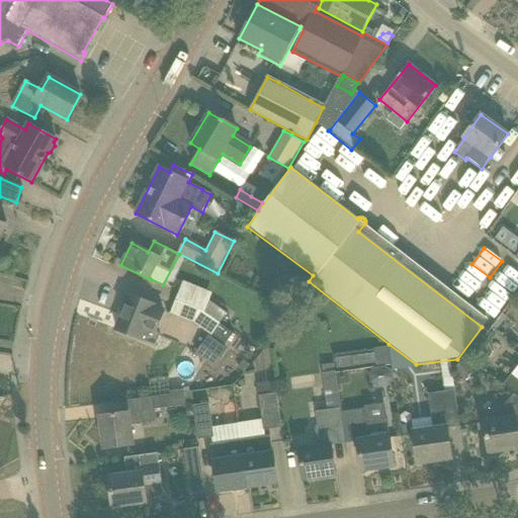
[(179,290),(175,301),(194,309),(197,310),(210,319),(220,324),(226,315),(208,303),(179,290)]
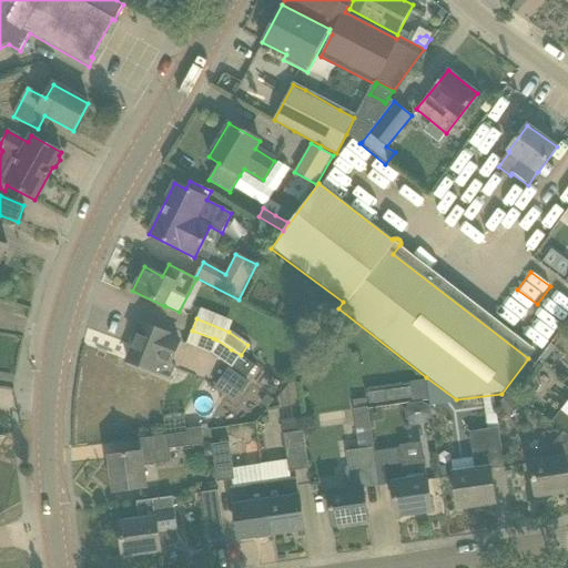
[(128,362),(170,378),(175,366),(169,364),(178,341),(166,336),(166,334),(140,323),(134,338),(137,340),(128,362)]
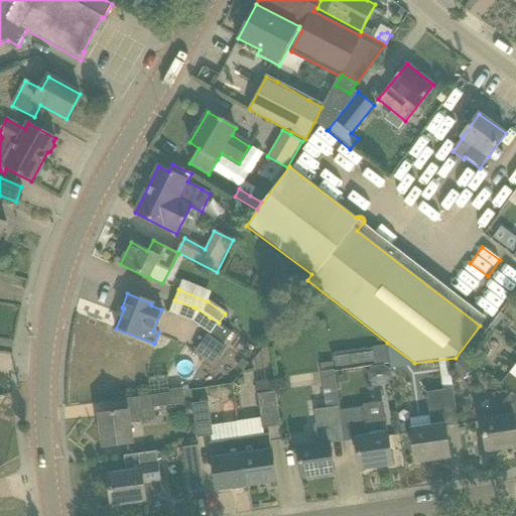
[(192,319),(211,334),(219,323),(210,317),(197,308),(194,307),(174,300),(170,310),(192,319)]
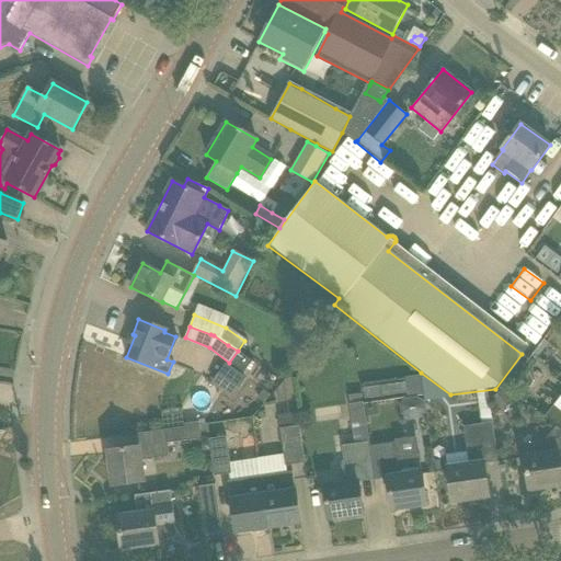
[(238,351),(229,363),(236,367),(244,373),(252,362),(238,351)]
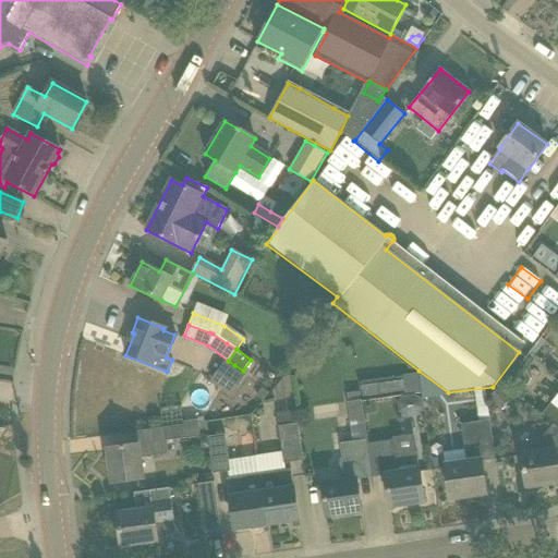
[(208,383),(229,398),(243,377),(223,363),(208,383)]
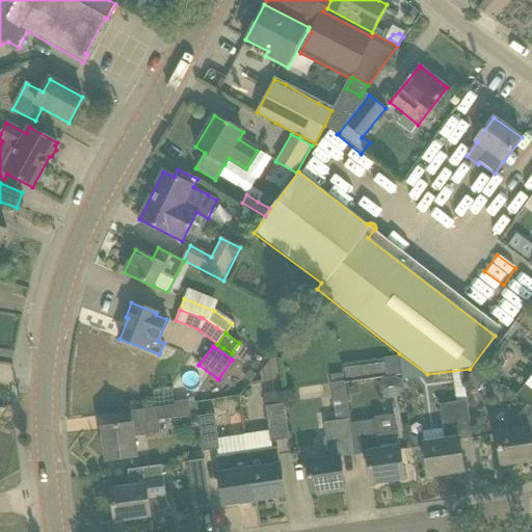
[(345,368),(346,378),(387,373),(387,372),(386,368),(386,363),(345,368)]
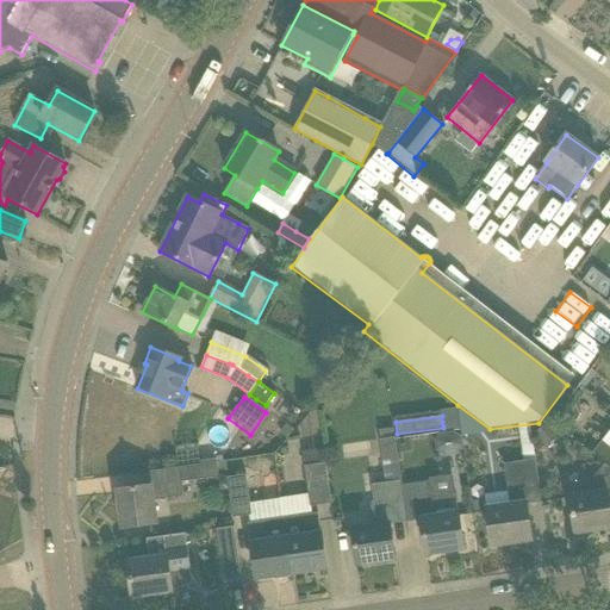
[(534,435),(542,446),(555,434),(547,424),(534,435)]
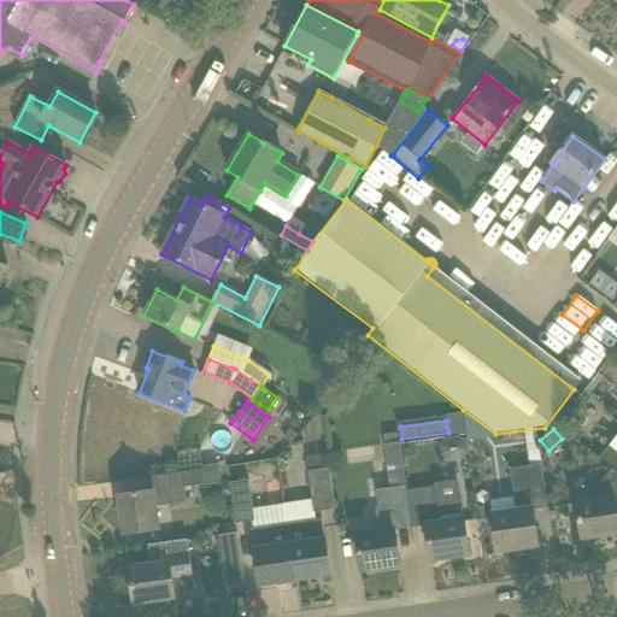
[(493,519),(498,551),(539,546),(534,512),(548,510),(538,430),(524,432),(529,466),(510,469),(516,516),(493,519)]
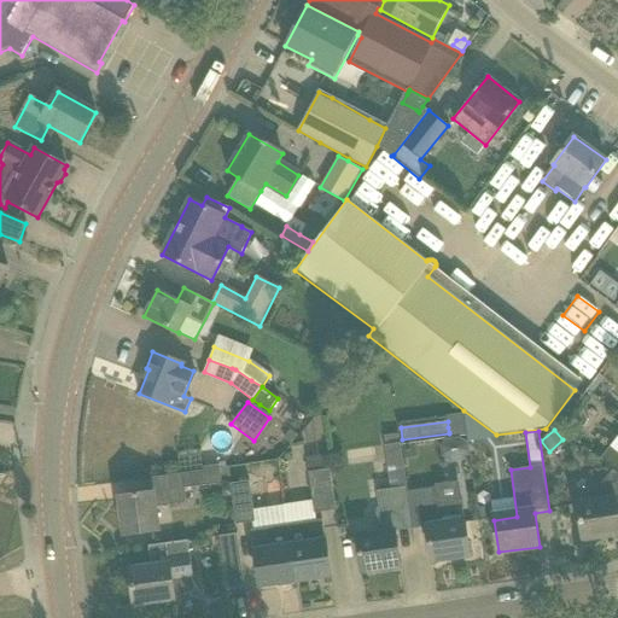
[(442,458),(450,461),(462,460),(468,453),(467,444),(459,438),(447,439),(441,447),(442,458)]
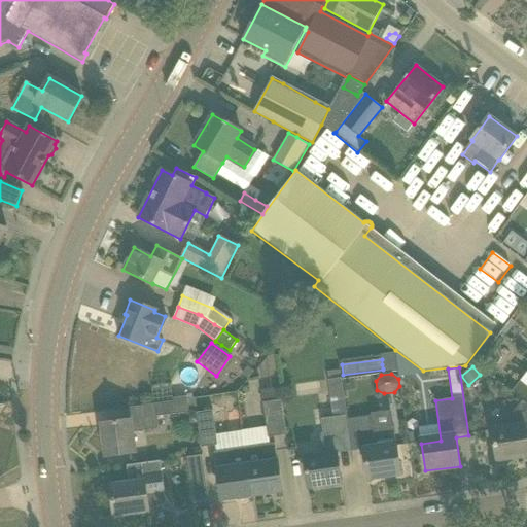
[(512,391),(511,392),(522,401),(523,400),(526,403),(526,387),(520,382),(512,391)]
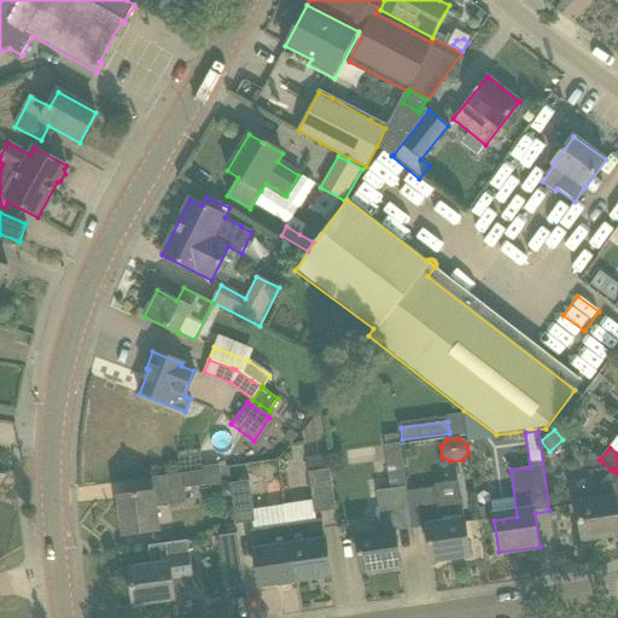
[(305,458),(314,514),(334,511),(330,470),(327,470),(326,455),(305,458)]
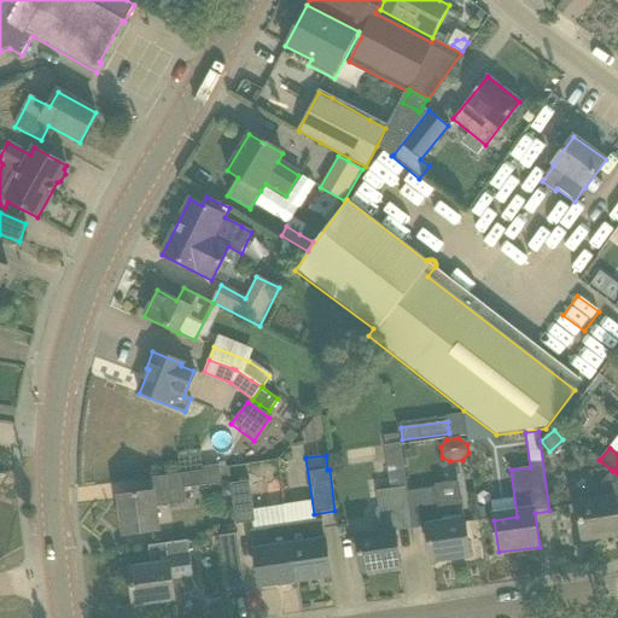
[(382,532),(359,536),(360,549),(363,572),(400,567),(395,531),(412,529),(406,493),(406,488),(402,461),(386,464),(390,490),(377,491),(382,532)]
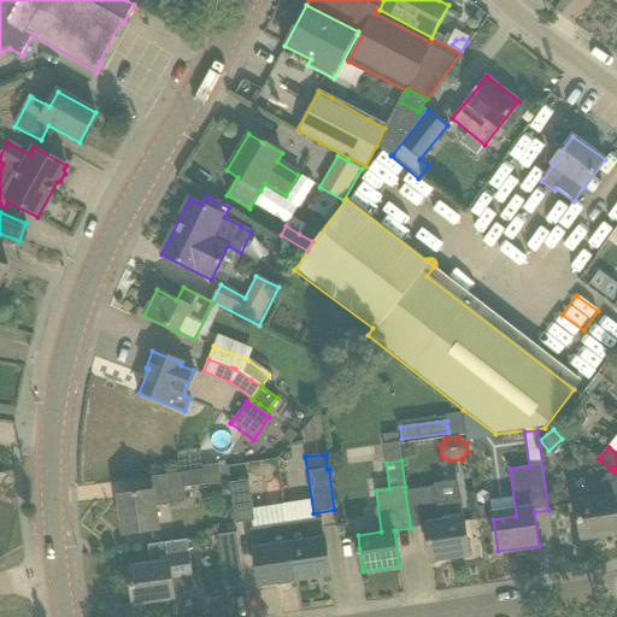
[(144,493),(119,497),(125,534),(150,530),(158,529),(154,506),(186,501),(183,488),(222,482),(221,468),(181,474),(148,479),(151,492),(144,493)]
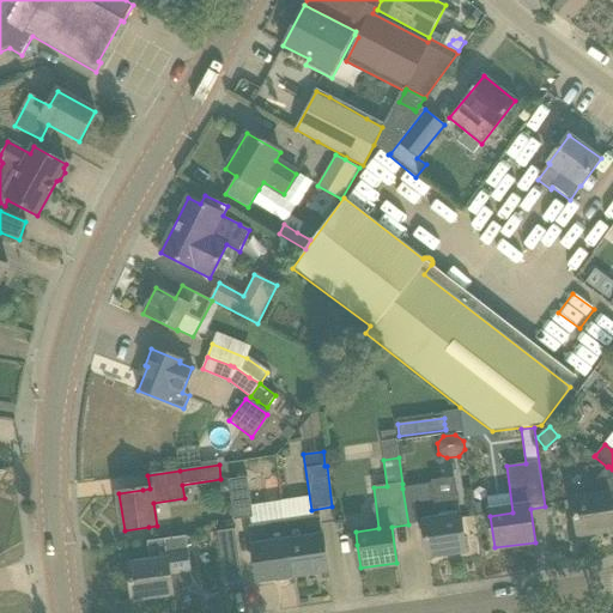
[(589,496),(574,498),(578,535),(612,529),(612,469),(608,466),(607,467),(595,481),(599,484),(589,496)]
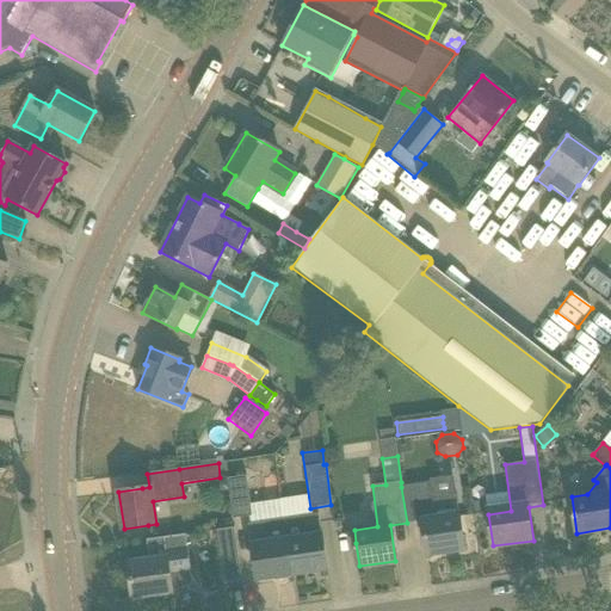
[(246,475),(228,477),(234,518),(247,516),(252,516),(251,505),(246,475)]
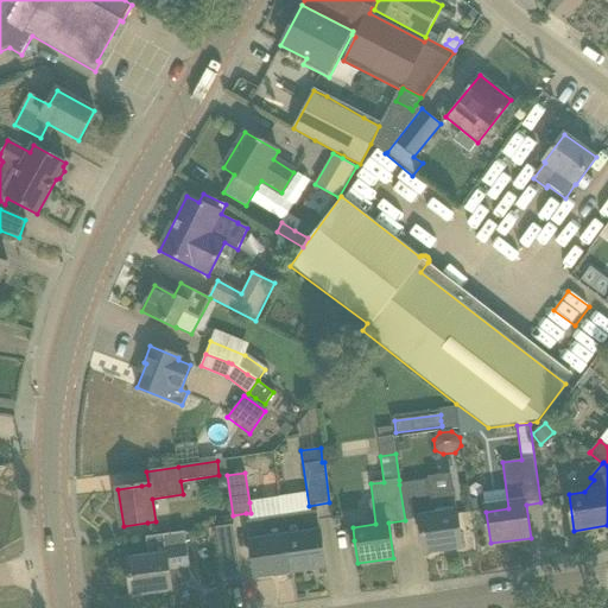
[(420,518),(425,552),(462,548),(457,512),(435,514),(430,480),(399,485),(405,520),(420,518)]
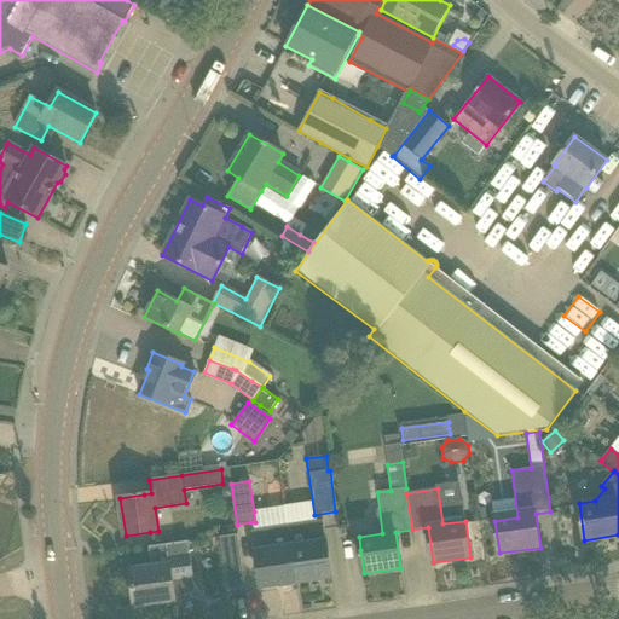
[(323,519),(288,525),(290,545),(296,583),(331,577),(327,541),(325,541),(323,519)]
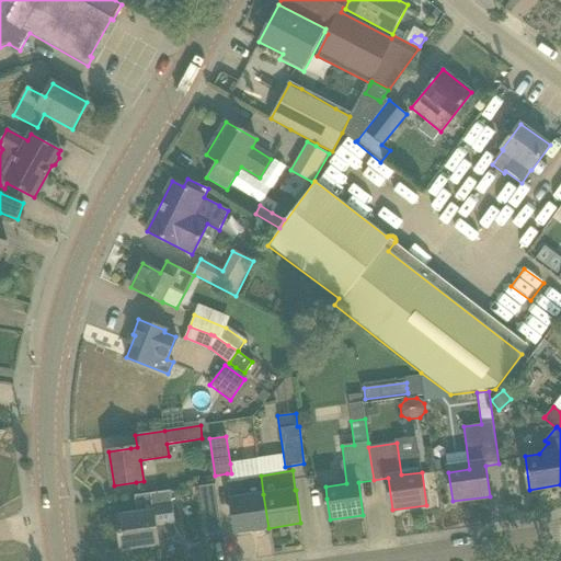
[(260,476),(228,480),(231,499),(232,510),(236,533),(239,533),(252,530),(253,534),(268,531),(267,528),(268,528),(263,494),(261,476),(260,476)]
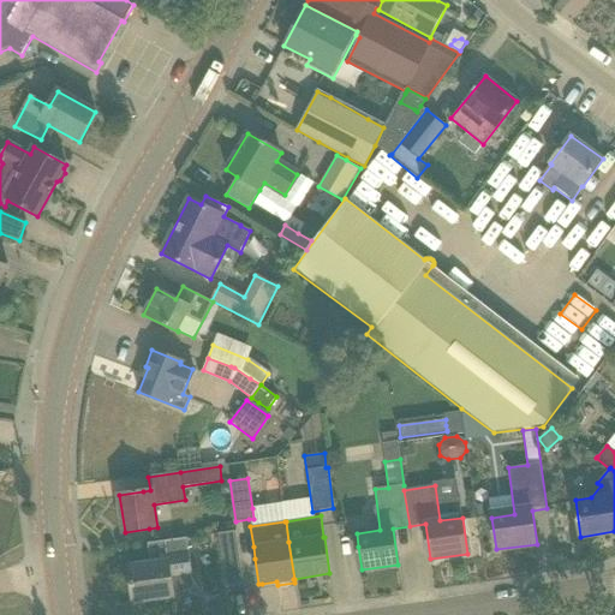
[(237,531),(219,533),(226,589),(244,586),(237,531)]
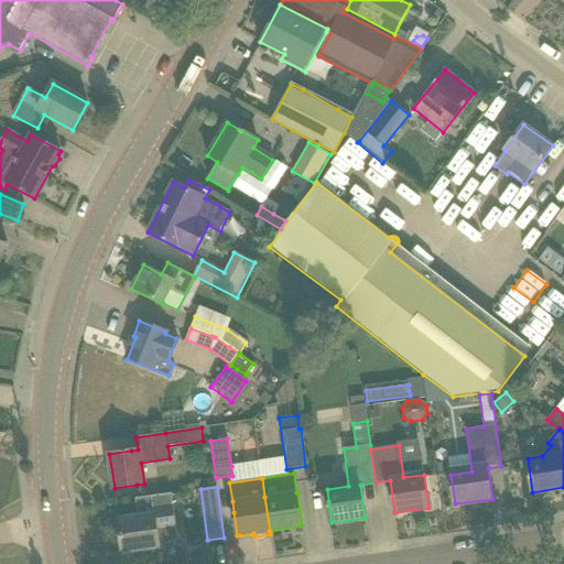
[(139,517),(119,520),(123,552),(159,546),(158,542),(177,539),(171,494),(169,494),(151,496),(136,498),(139,517)]
